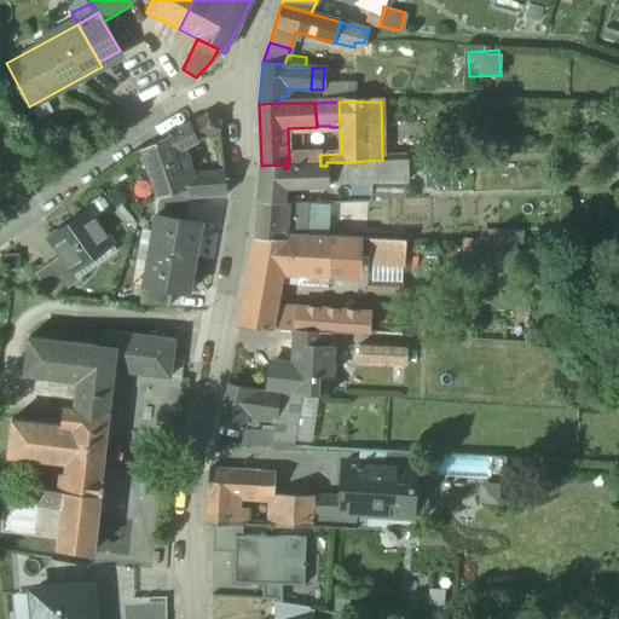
[(206,117),(190,126),(196,140),(219,128),(218,123),(219,121),(207,115),(206,117)]
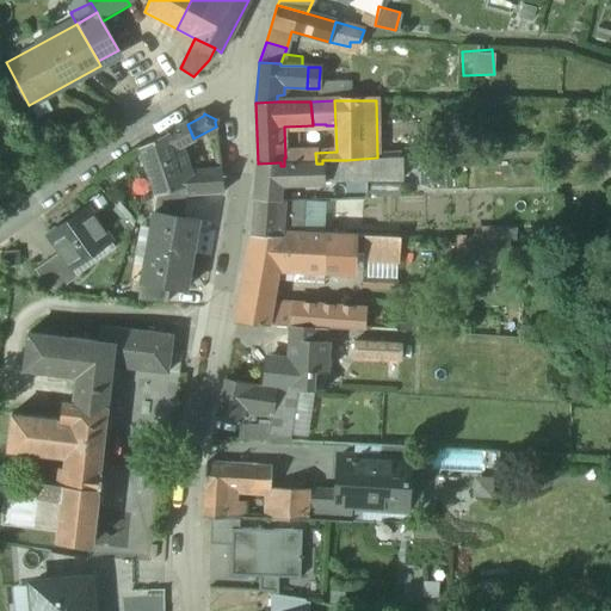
[(187,124),(174,130),(180,146),(193,139),(187,124)]
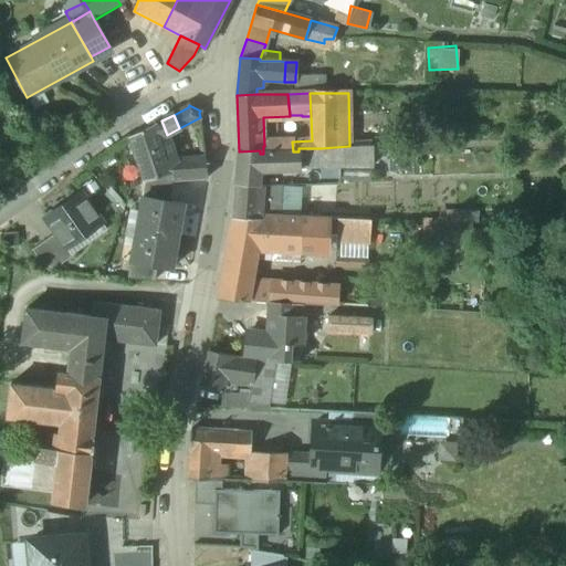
[(161,121),(128,137),(144,181),(145,180),(171,174),(168,160),(161,138),(167,135),(161,121)]
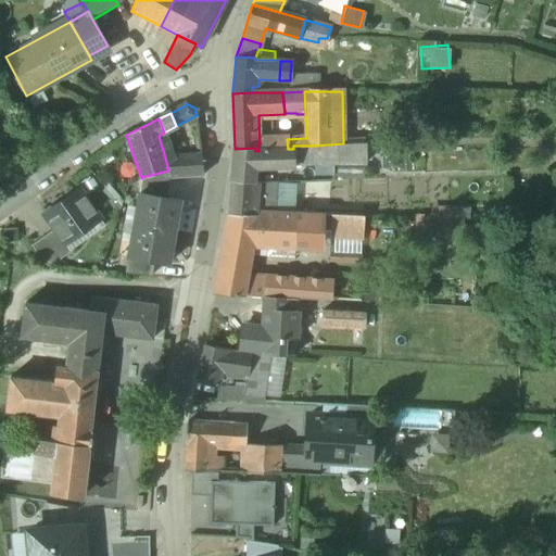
[(173,156),(164,133),(159,136),(165,158),(173,156)]
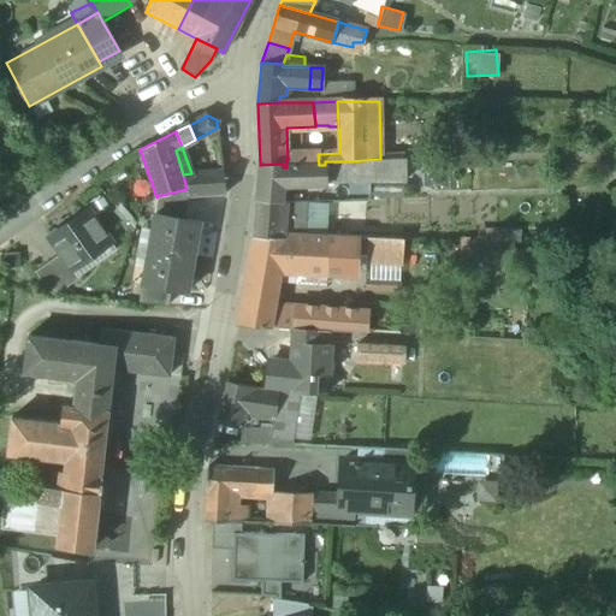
[(318,152),(295,154),(288,159),(286,159),(286,167),(319,165),(318,154),(318,152)]
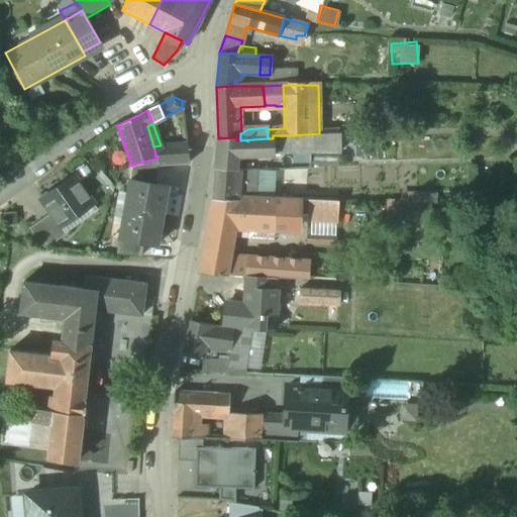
[(319,133),(293,135),(292,151),(340,151),(341,132),(319,133)]
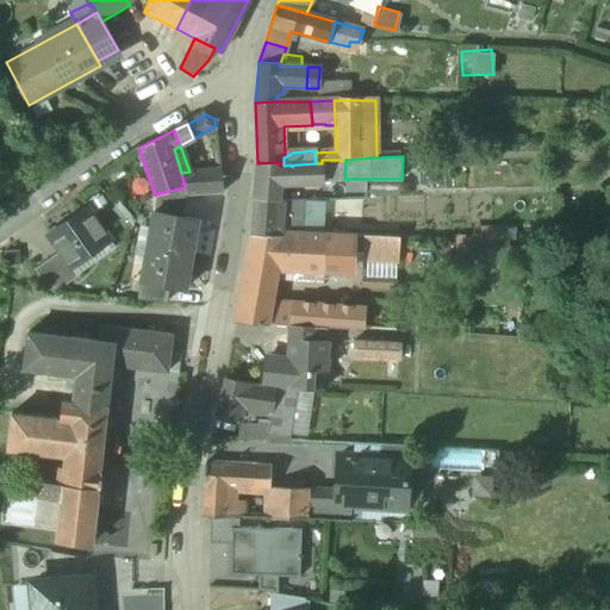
[(280,162),(257,163),(254,199),(279,200),(280,185),(324,184),(324,181),(330,181),(330,179),(344,179),(346,160),(322,160),(322,163),(316,163),(284,166),(280,166),(280,162)]
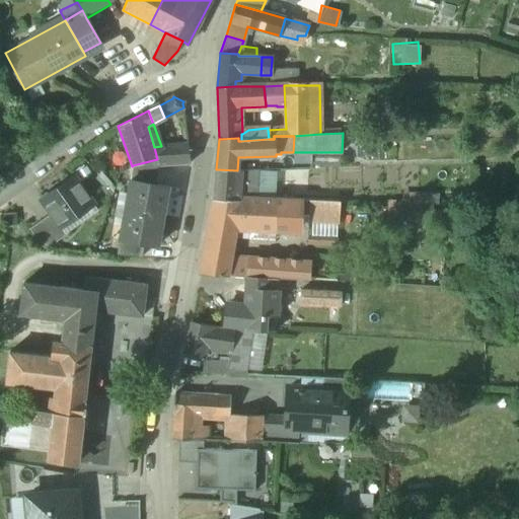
[(161,146),(154,147),(157,159),(159,165),(191,163),(188,145),(161,146)]
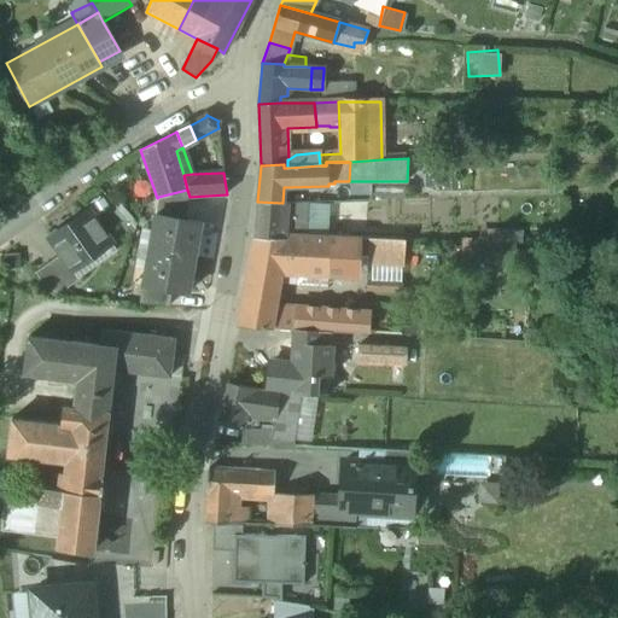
[(187,190),(158,197),(156,213),(184,217),(188,197),(190,197),(187,190)]
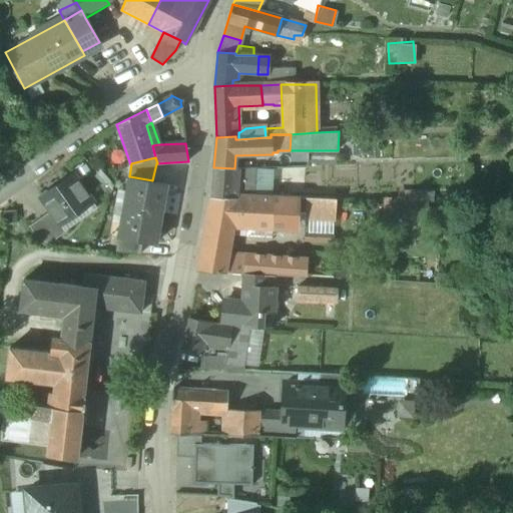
[(234,168),(213,167),(211,197),(235,198),(235,195),(237,195),(238,169),(234,168)]
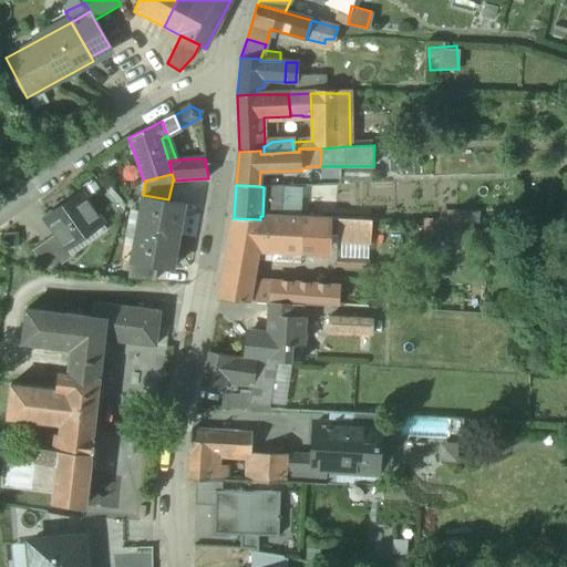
[(282,186),(264,187),(263,216),(268,216),(281,216),(282,186)]
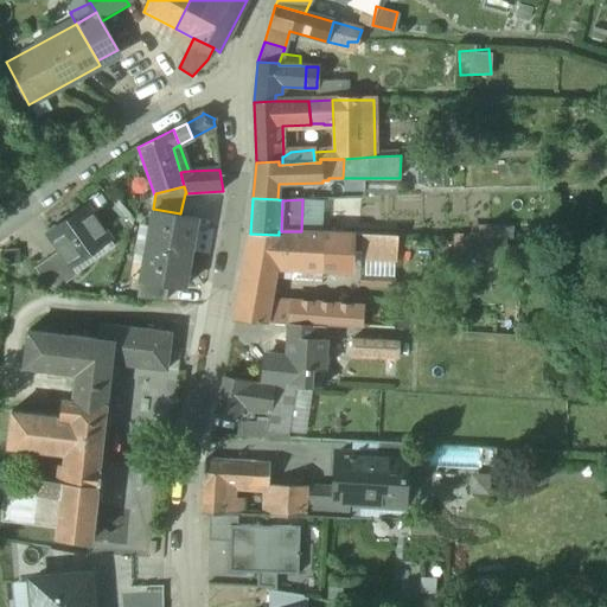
[(88,208),(69,221),(63,221),(58,224),(57,229),(49,235),(59,250),(71,266),(72,263),(109,238),(88,208)]
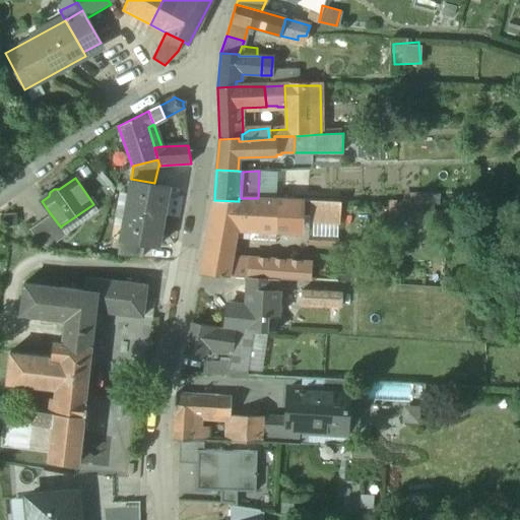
[(154,183),(131,179),(125,210),(163,217),(169,186),(154,183)]
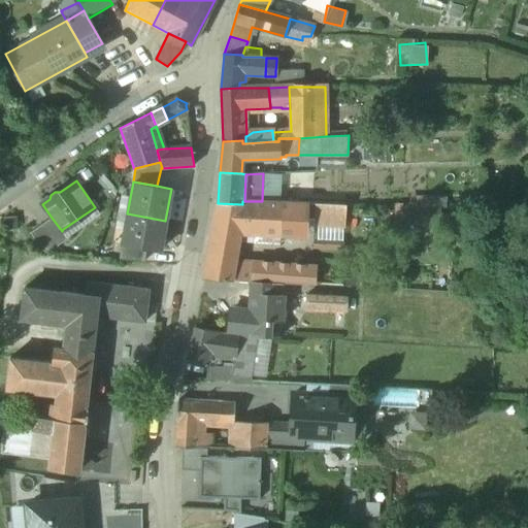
[(242,204),(218,203),(207,257),(234,258),(237,235),(248,235),(250,201),(244,201),(242,201),(242,204)]
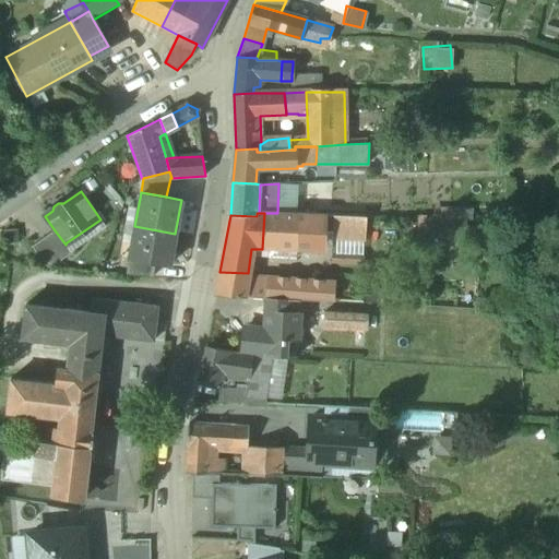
[(277,213),(264,213),(262,249),(295,250),(296,242),(297,228),(298,214),(277,213)]
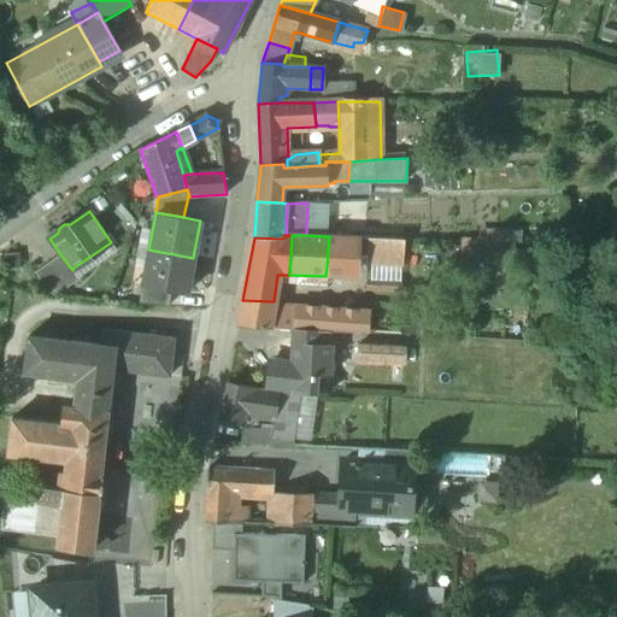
[(368,239),(329,236),(328,252),(327,268),(325,276),(352,277),(357,271),(357,257),(365,257),(368,256),(368,239)]
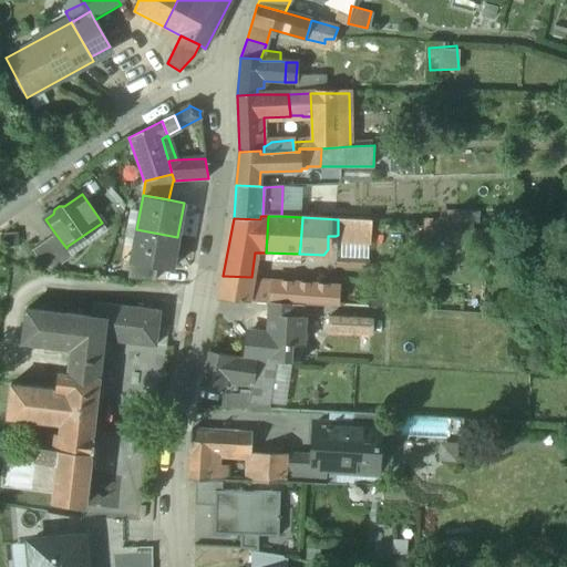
[(371,220),(338,219),(338,235),(338,243),(370,245),(371,220)]
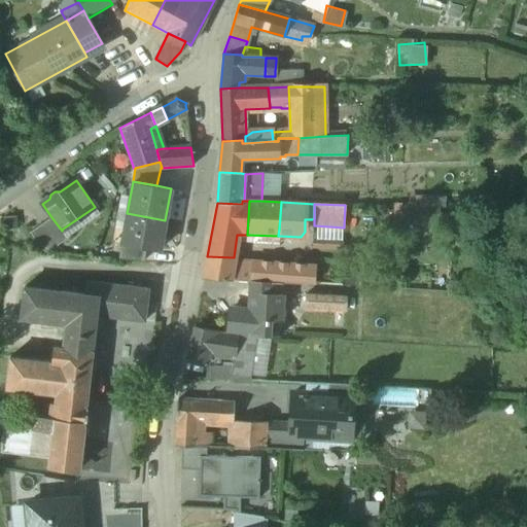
[(426,207),(394,206),(394,223),(425,224),(426,207)]
